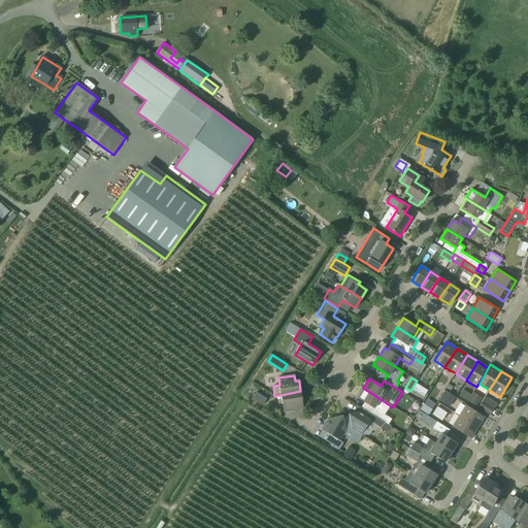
[(416,384),(411,390),(418,394),(422,388),(416,384)]
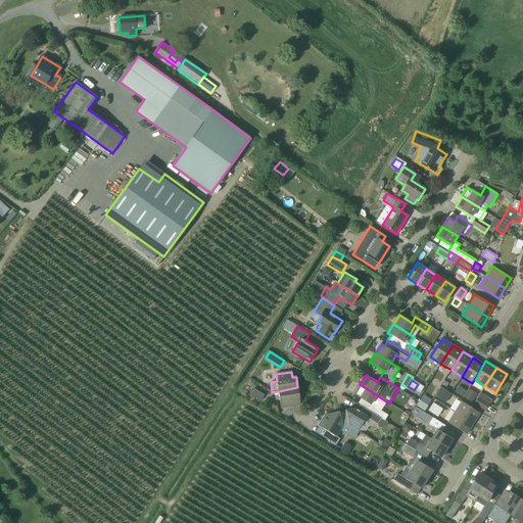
[(358,403),(360,405),(384,420),(387,415),(381,411),(386,401),(377,395),(360,384),(354,393),(361,398),(358,403)]
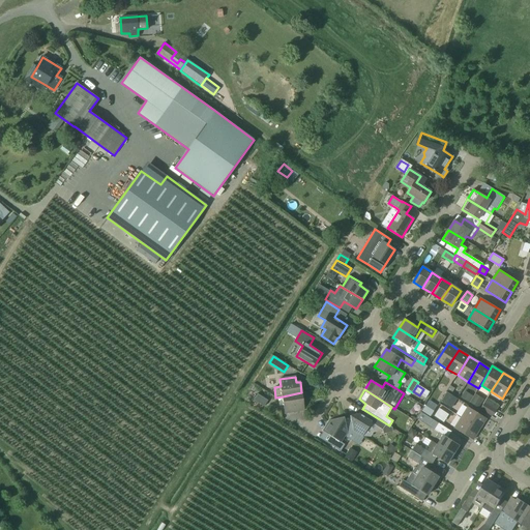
[(472,395),(465,391),(461,398),(468,402),(472,395)]
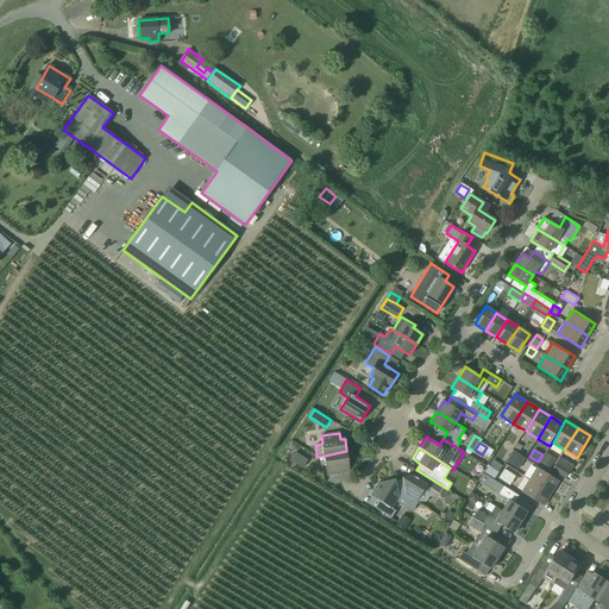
[(346,451),(325,456),(327,475),(350,471),(350,466),(352,466),(350,451),(346,451)]
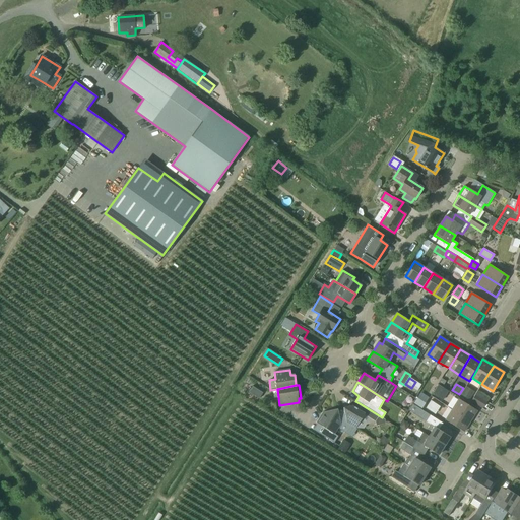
[(443,400),(448,391),(439,385),(433,394),(443,400)]
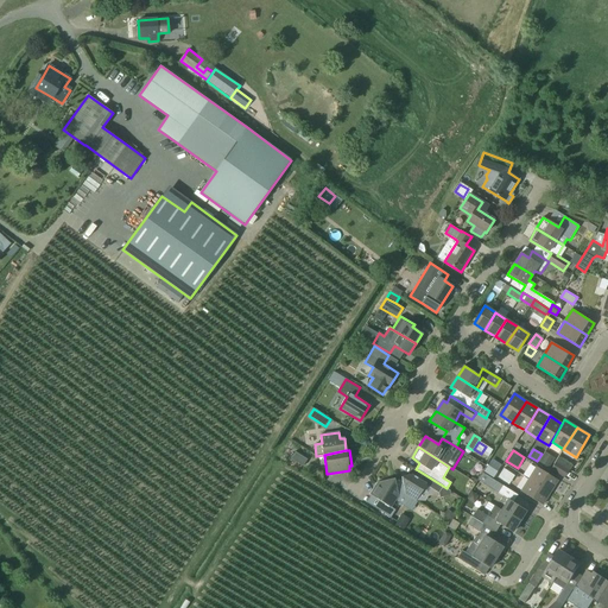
[(308,460),(296,451),(291,458),(303,466),(308,460)]
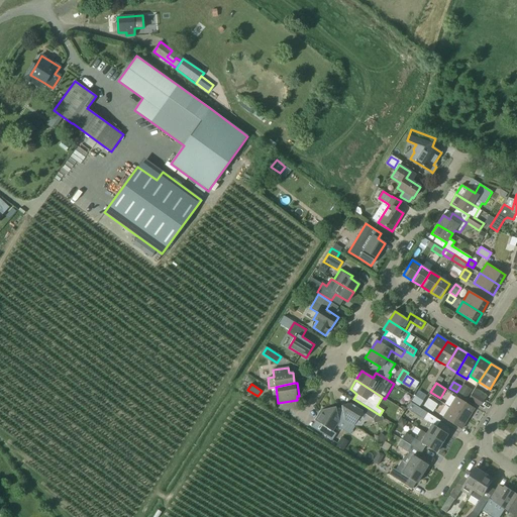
[(462,385),(457,393),(466,398),(471,389),(462,385)]
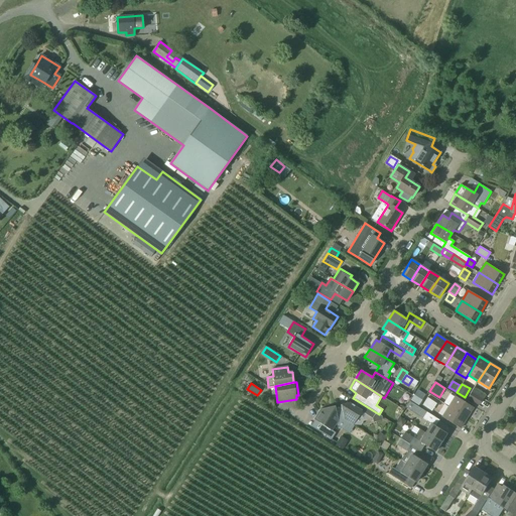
[(425,395),(417,390),(411,401),(419,406),(425,395)]
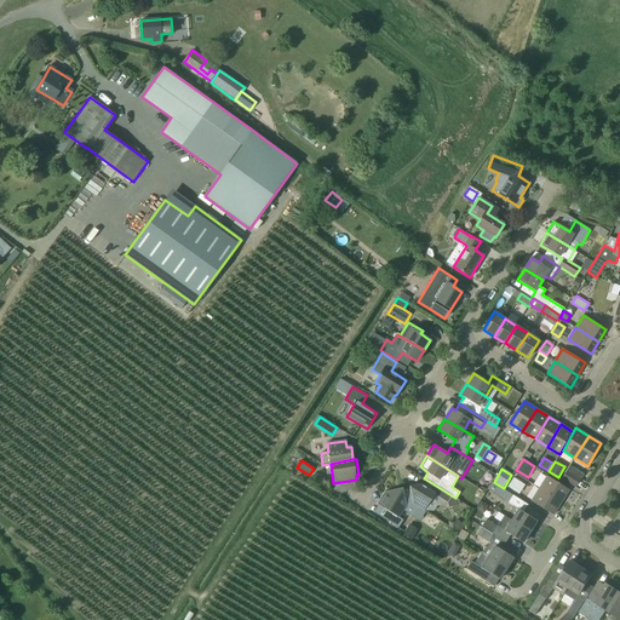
[(581,478),(567,470),(562,480),(575,488),(581,478)]
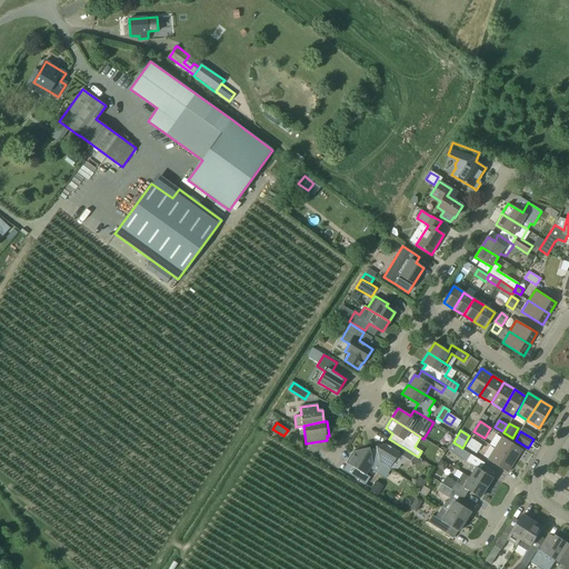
[(495,448),(515,461),(522,449),(502,437),(495,448)]
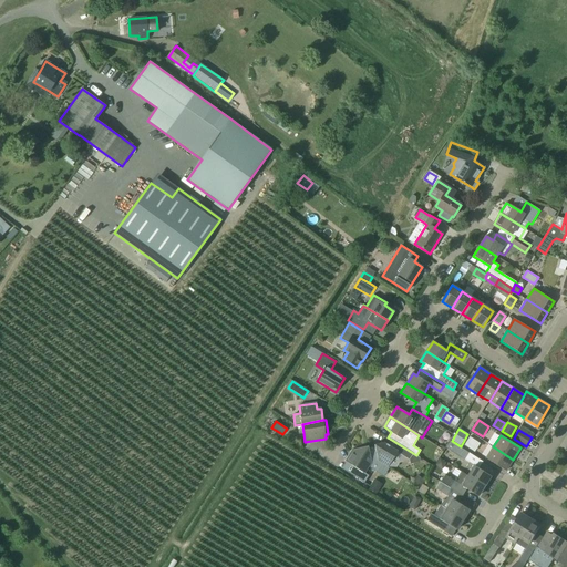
[(470,450),(475,441),(470,437),(464,445),(470,450)]
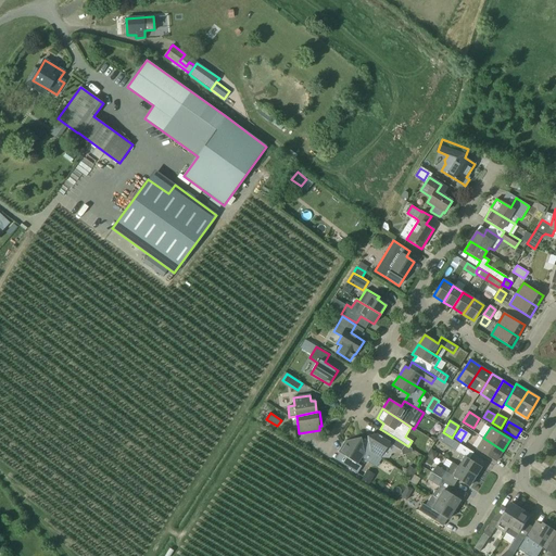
[(377,433),(367,436),(368,441),(370,453),(376,455),(380,458),(390,443),(401,451),(405,444),(382,430),(380,436),(377,433)]
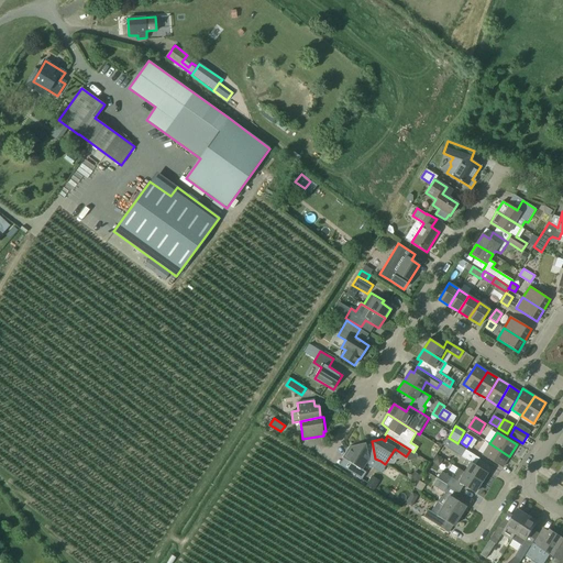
[(442,444),(462,456),(466,450),(448,438),(442,444)]
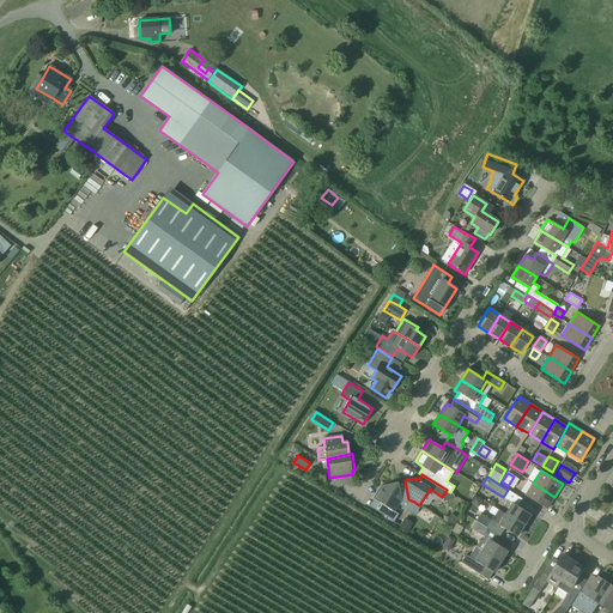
[(411,508),(414,502),(408,499),(402,501),(399,487),(398,483),(380,486),(372,498),(384,505),(380,513),(394,522),(399,514),(395,511),(400,504),(406,508),(411,508)]
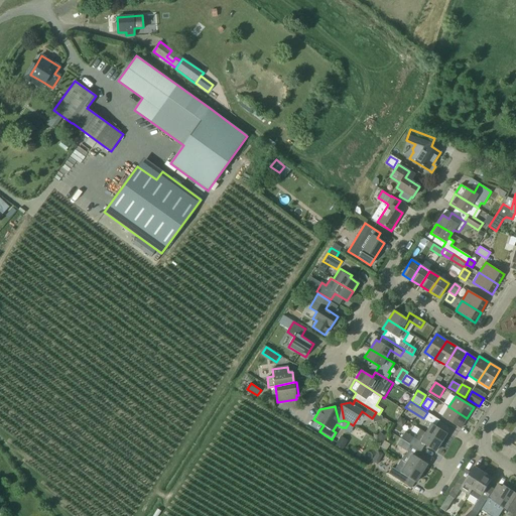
[(461,429),(467,418),(448,406),(442,417),(461,429)]
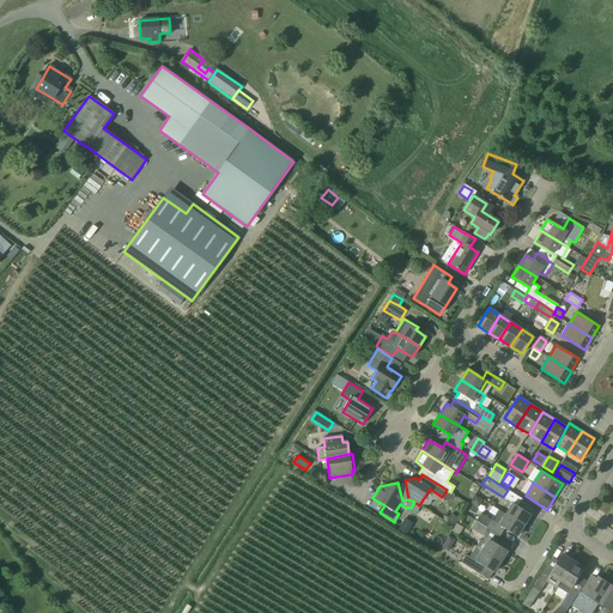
[(508,501),(504,505),(509,509),(505,514),(523,526),(530,515),(517,507),(508,501)]
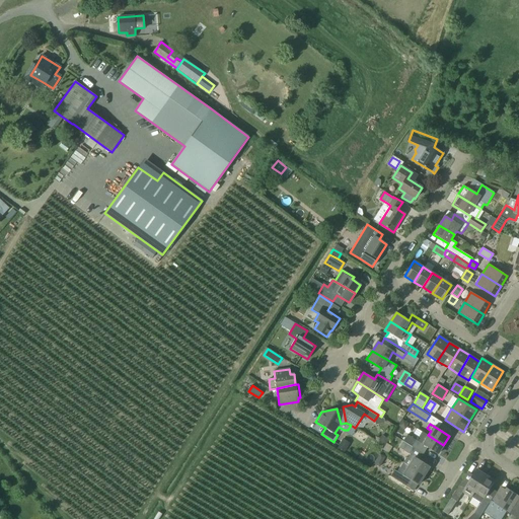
[(421,438),(418,442),(427,448),(438,454),(443,445),(428,435),(422,432),(419,437),(421,438)]
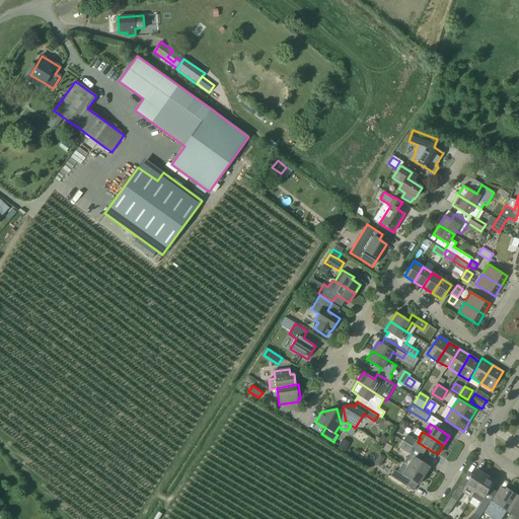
[(402,441),(412,447),(416,440),(408,435),(402,441)]
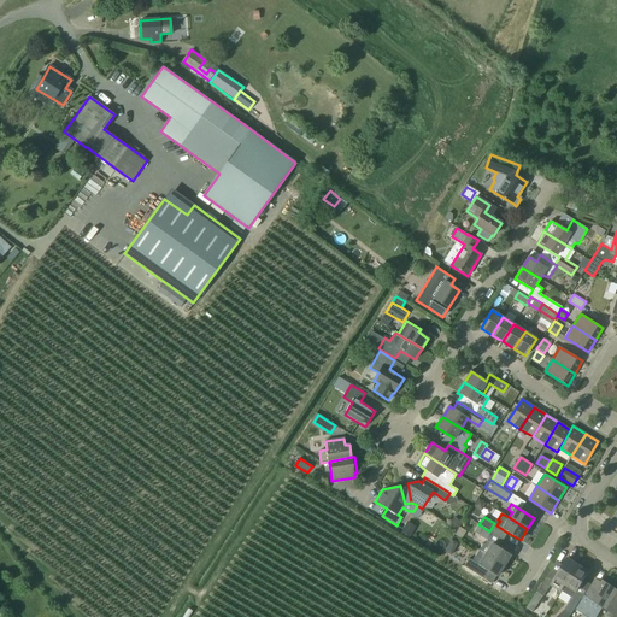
[(453,518),(448,526),(454,529),(459,522),(453,518)]
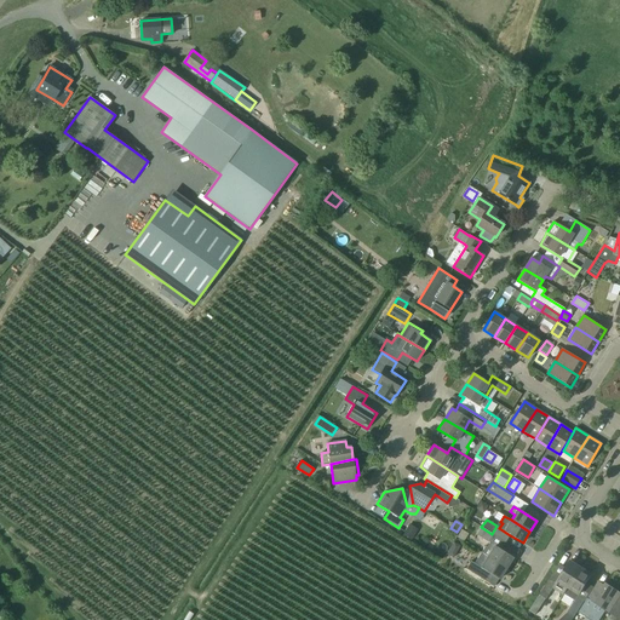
[(409,524),(403,535),(411,540),(417,529),(409,524)]
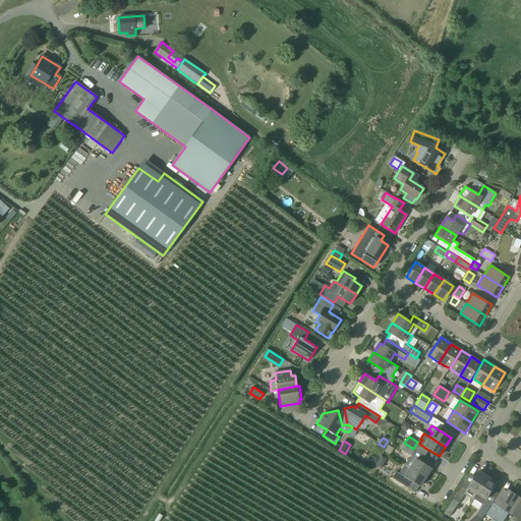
[(400,449),(409,455),(410,455),(413,449),(404,443),(400,449)]
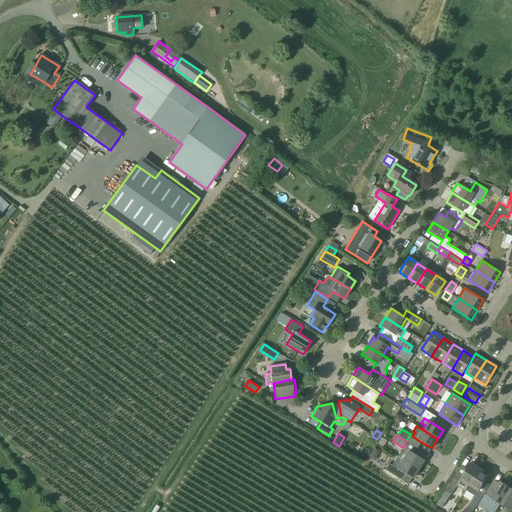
[(401,451),(398,456),(418,469),(424,460),(414,454),(404,448),(402,452),(401,451)]
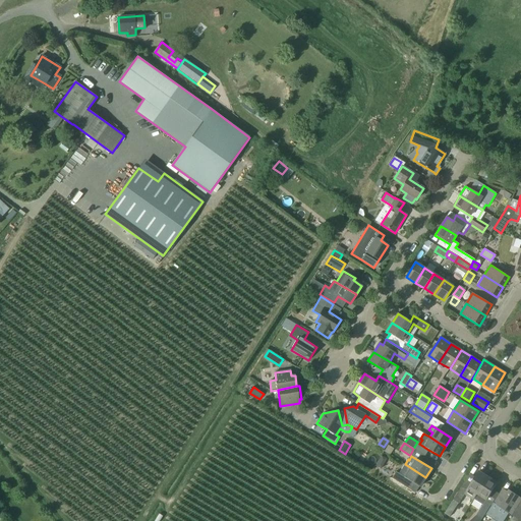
[(425,477),(405,464),(399,473),(396,471),(392,477),(406,486),(410,480),(419,486),(425,477)]
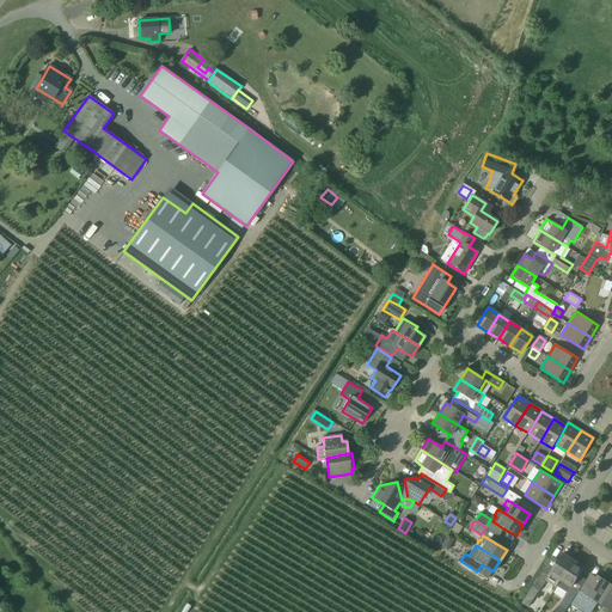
[(557,586),(574,561),(563,554),(549,575),(543,571),(532,587),(539,592),(546,581),(556,587),(557,586)]
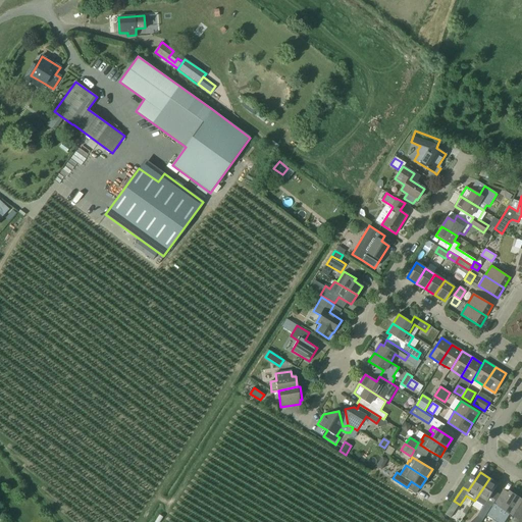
[(478,516),(470,521),(481,521),(492,506),(486,503),(494,490),(499,483),(489,478),(475,500),(483,506),(477,515),(478,516)]
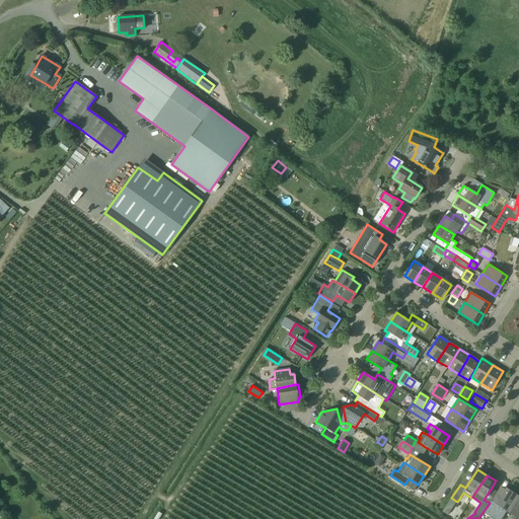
[(502,507),(508,511),(517,495),(508,489),(501,498),(496,495),(491,504),(490,503),(490,504),(499,510),(502,507)]
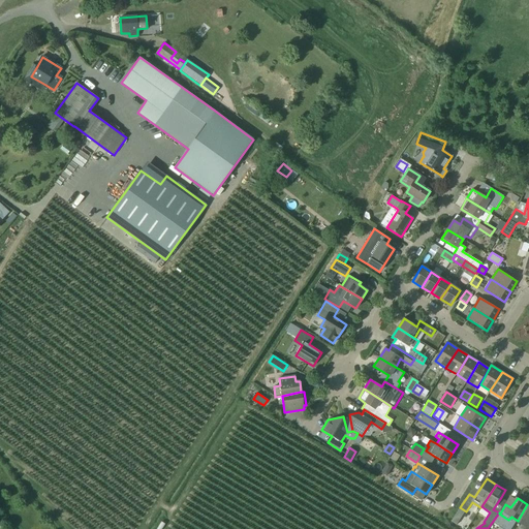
[(528,528),(528,504),(527,504),(518,521),(523,524),(521,527),(523,528),(528,528)]
